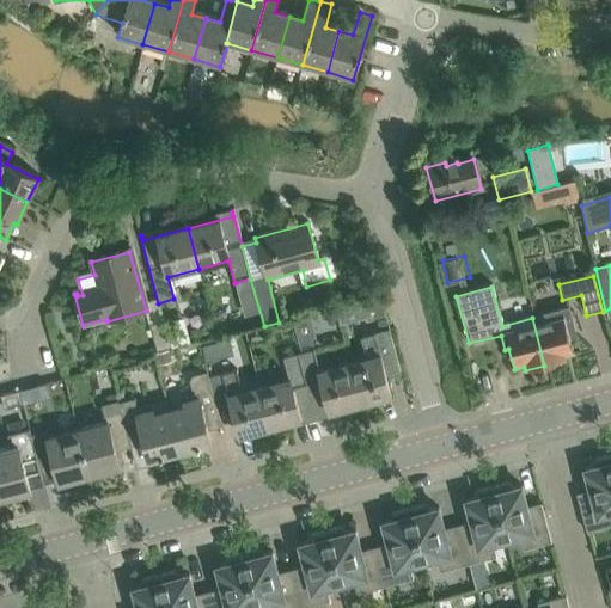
[(576,338),(569,308),(532,318),(544,366),(563,361),(563,358),(572,356),(568,341),(576,338)]
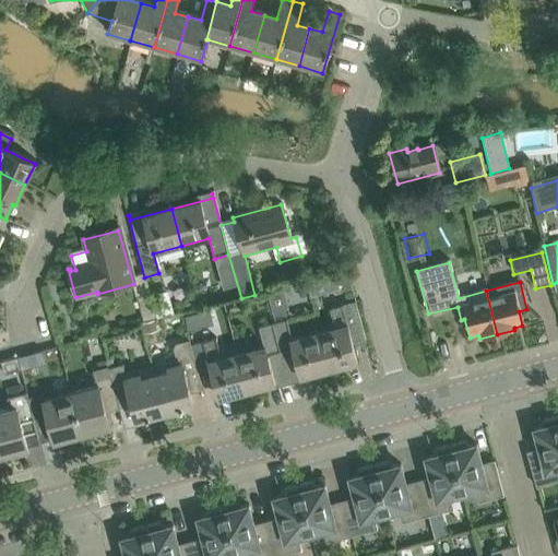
[(156,320),(150,294),(135,297),(143,323),(156,320)]
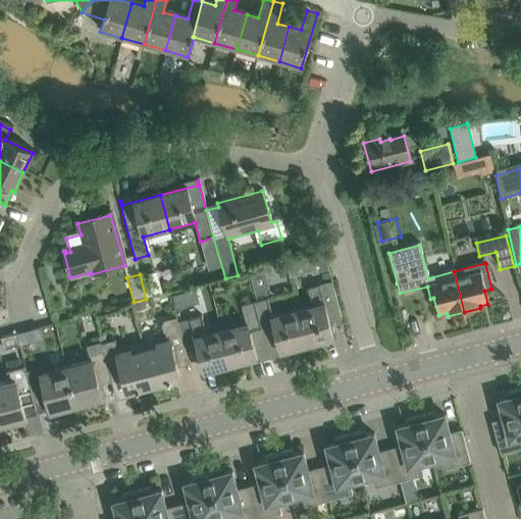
[(337,311),(339,311),(330,282),(307,289),(312,308),(297,312),(306,347),(333,340),(325,310),(335,307),(337,311)]
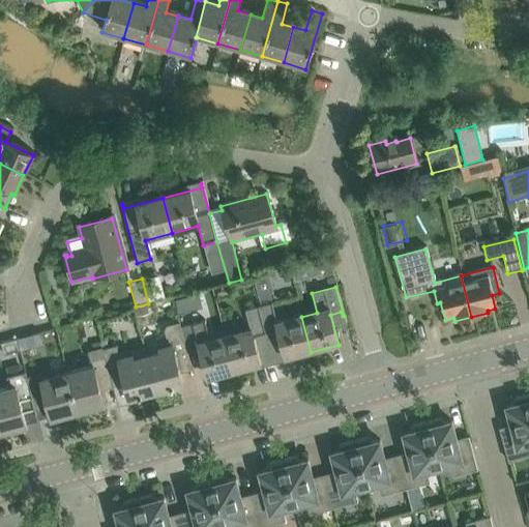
[(311,352),(301,317),(275,323),(271,304),(257,308),(271,362),(294,356),(311,352)]
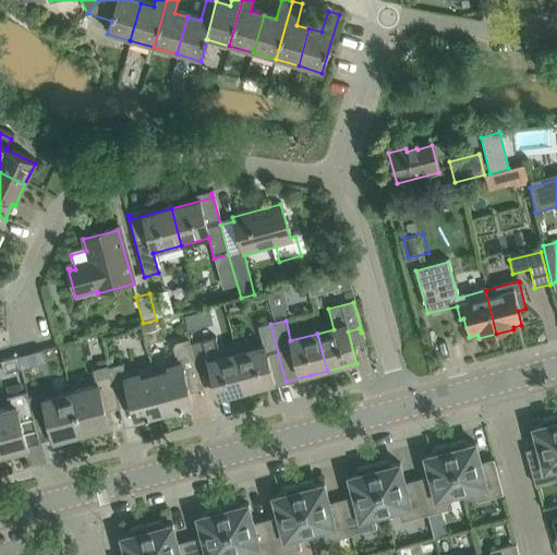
[(286,382),(270,324),(257,328),(263,348),(235,356),(245,393),(263,388),(286,382)]
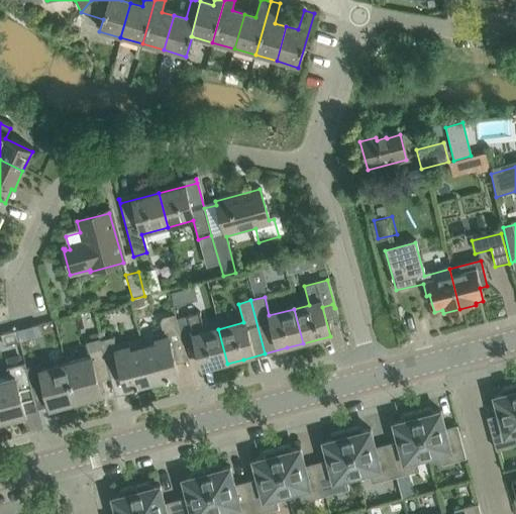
[(227,364),(218,329),(203,333),(198,314),(175,320),(181,344),(182,343),(193,341),(201,371),(227,364)]
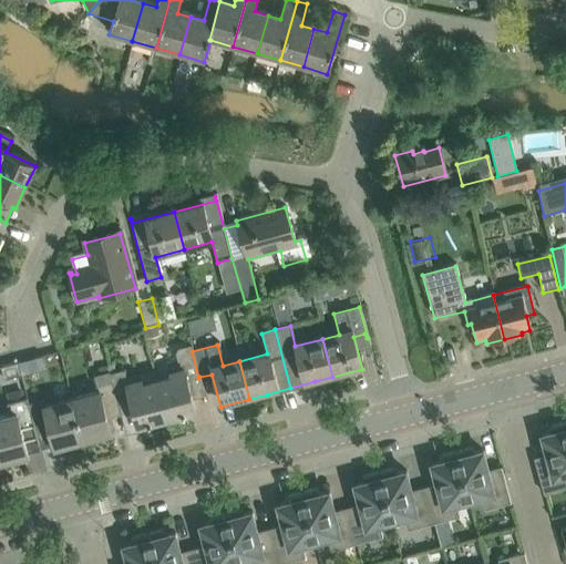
[(188,391),(202,388),(199,381),(201,381),(199,377),(198,378),(192,351),(191,347),(178,350),(175,355),(179,369),(166,372),(167,378),(155,382),(165,421),(195,413),(188,391)]
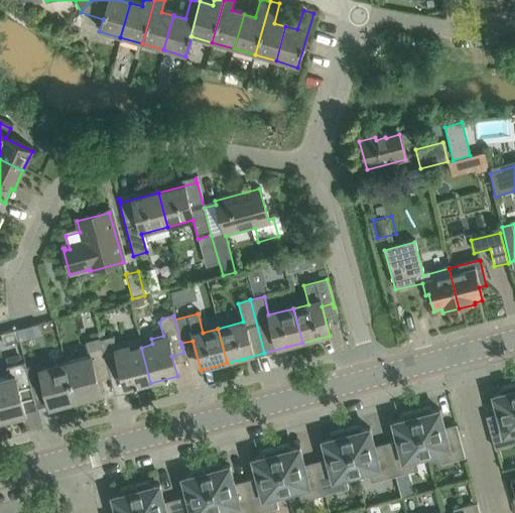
[(16,332),(1,336),(3,347),(18,343),(16,332)]
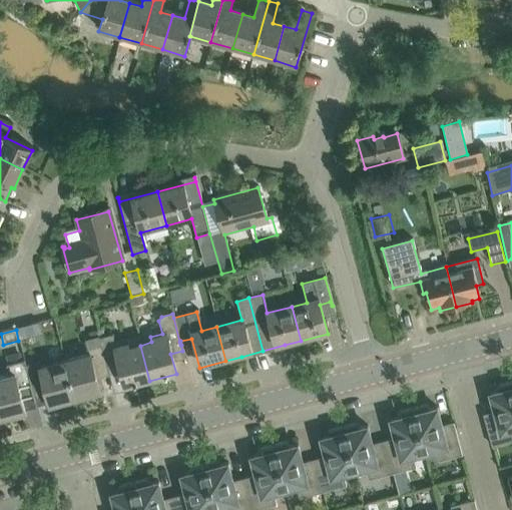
[(149,381),(140,346),(137,338),(125,341),(125,342),(114,345),(112,337),(100,340),(101,347),(100,348),(107,376),(108,375),(110,375),(109,369),(118,366),(124,388),(149,381)]
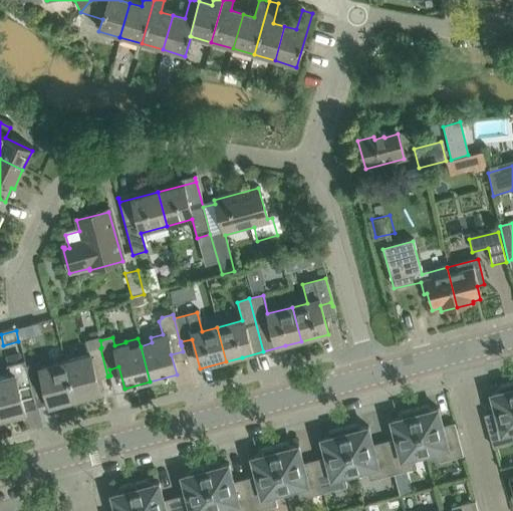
[(107,376),(100,348),(101,347),(100,340),(86,343),(89,356),(64,363),(74,402),(76,401),(77,404),(89,401),(89,398),(100,395),(97,381),(109,377),(108,375),(107,376)]
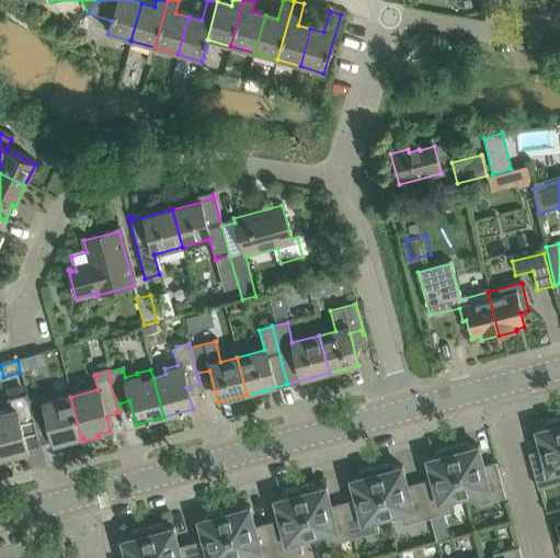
[(27,402),(29,401),(26,396),(6,401),(8,412),(0,414),(0,459),(26,453),(24,443),(37,440),(36,434),(27,402)]
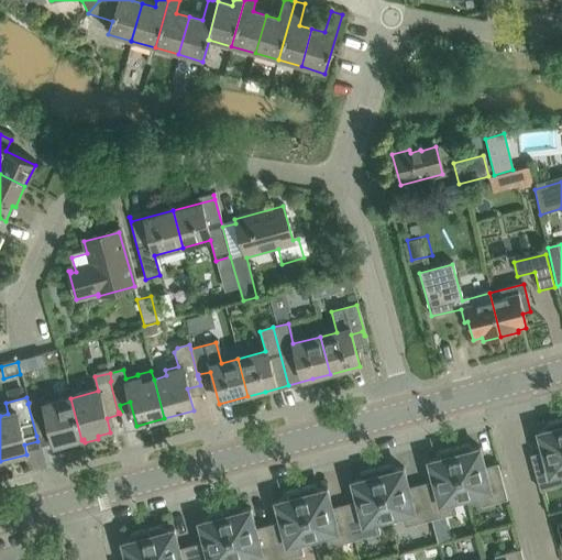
[(81,440),(70,398),(46,405),(45,399),(29,403),(28,404),(36,436),(37,441),(39,447),(53,443),(54,448),(66,445),(67,447),(80,443),(80,440),(81,440)]
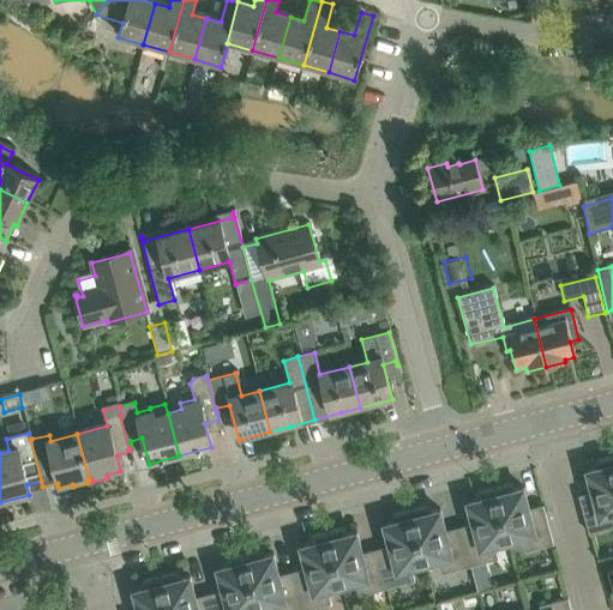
[(612,514),(612,461),(612,459),(594,464),(595,470),(586,472),(594,501),(580,505),(588,536),(612,529),(612,517),(612,515),(612,514)]
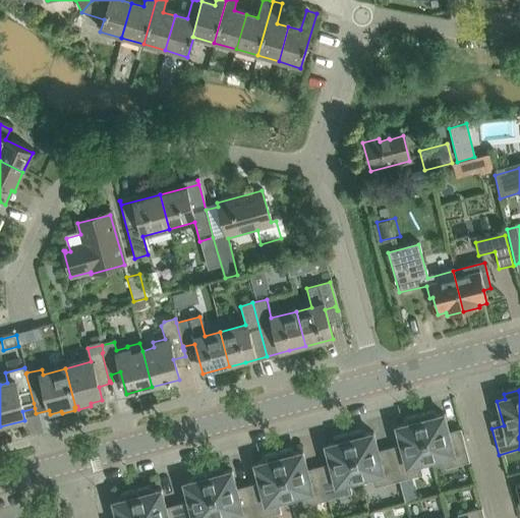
[(434,412),(418,416),(429,461),(442,458),(445,469),(468,463),(461,437),(450,440),(443,415),(435,417),(434,412)]
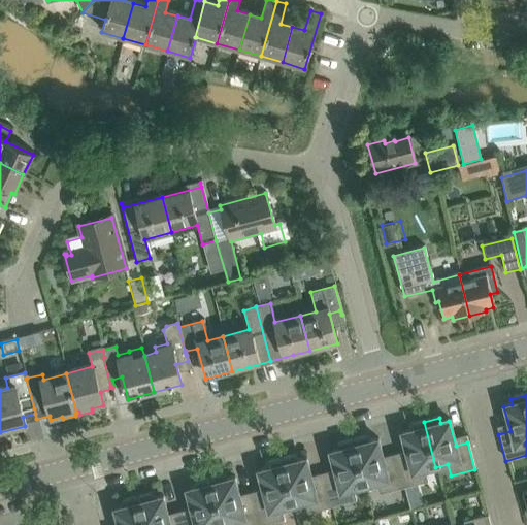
[(435,467),(424,422),(407,426),(409,431),(401,434),(407,458),(396,462),(403,489),(427,482),(424,470),(435,467)]
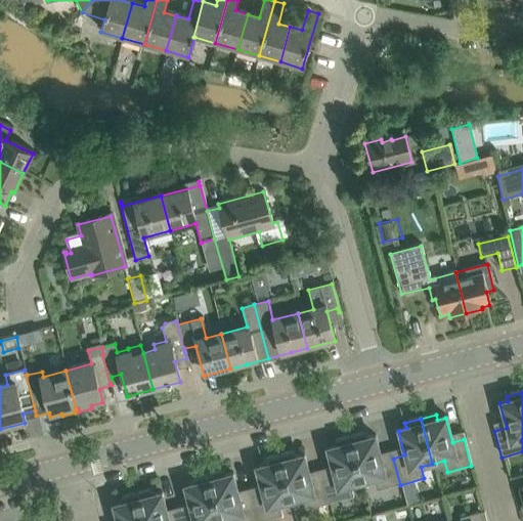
[(364,433),(349,438),(361,483),(373,480),(376,491),(400,485),(393,459),(381,462),(375,437),(366,439),(364,433)]
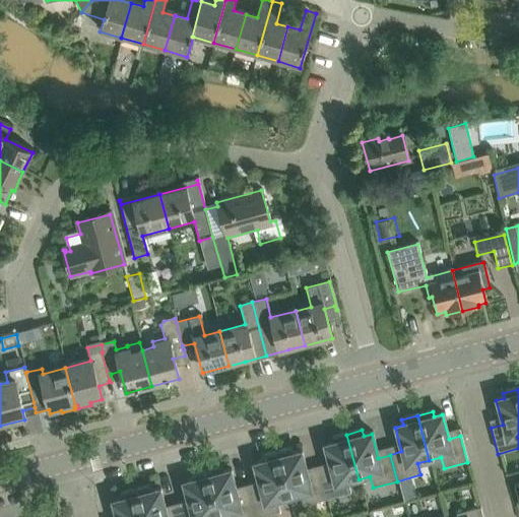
[(359,479),(346,435),(331,439),(332,444),(324,446),(331,470),(319,473),(326,500),(349,494),(346,482),(359,479)]
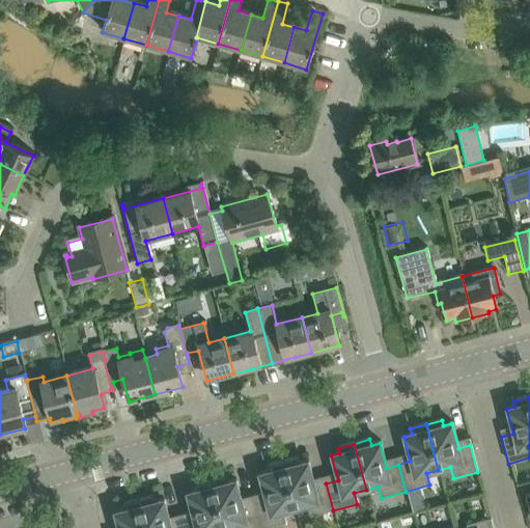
[(298,459),(281,463),(294,508),(306,505),(309,517),(333,510),(326,483),(313,487),(307,462),(299,464),(298,459)]
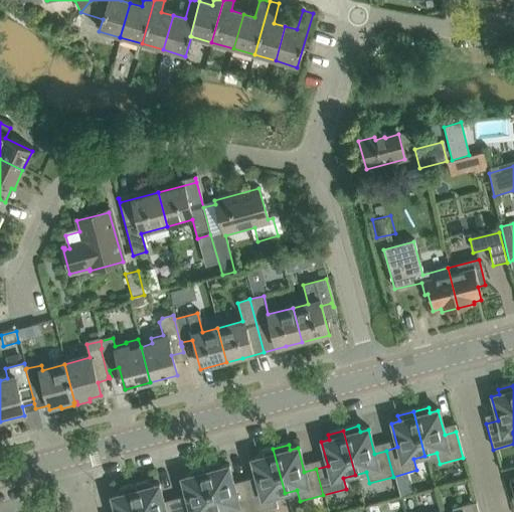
[(285,493),(273,449),(258,453),(260,458),(251,461),(258,484),(244,488),(250,511),(264,511),(277,508),(274,496),(285,493)]
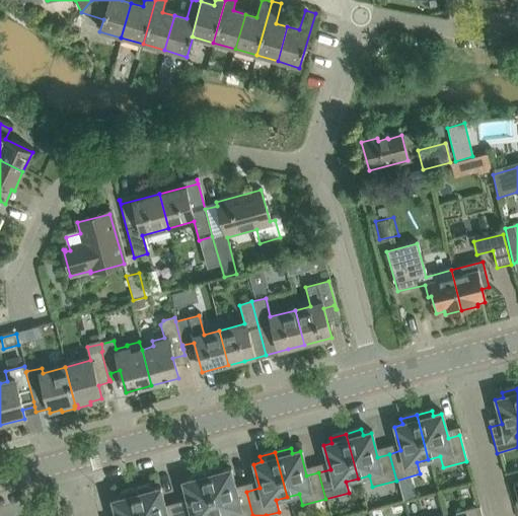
[(220,466),(205,470),(217,515),(221,515),(228,513),(228,515),(252,515),(246,492),(236,494),(230,470),(222,472),(220,466)]
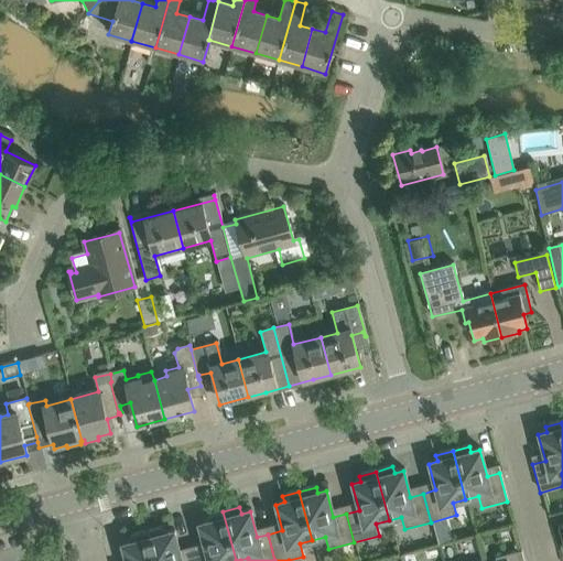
[(236,560),(223,511),(206,517),(207,522),(198,525),(205,551),(192,554),(193,560),(236,560)]
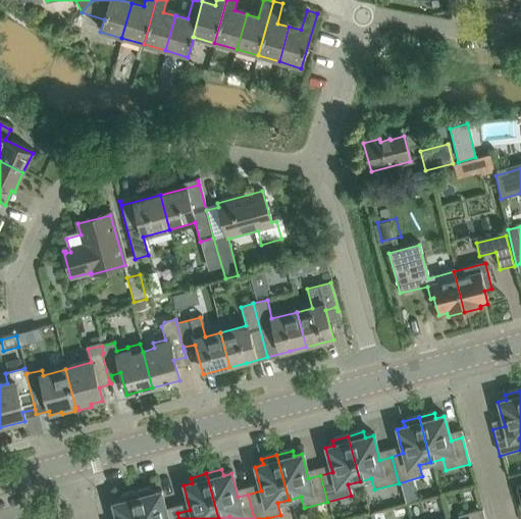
[(151,488),(135,492),(142,518),(178,518),(177,513),(166,516),(160,491),(152,494),(151,488)]
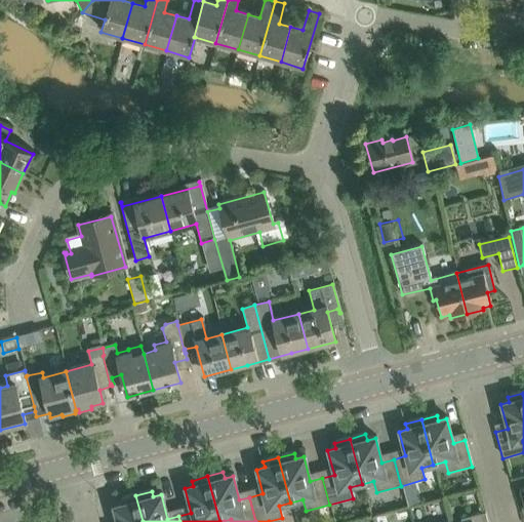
[(143,521),(135,495),(120,499),(121,505),(114,508),(117,521),(143,521)]
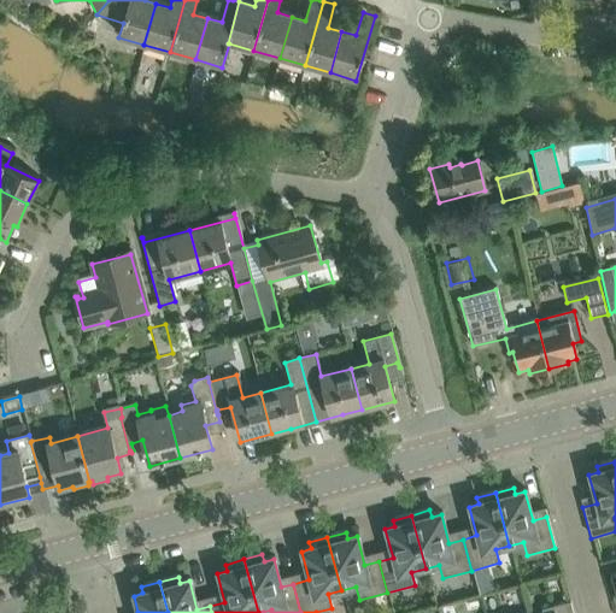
[(572,612),(569,602),(540,611),(540,612),(572,612)]
